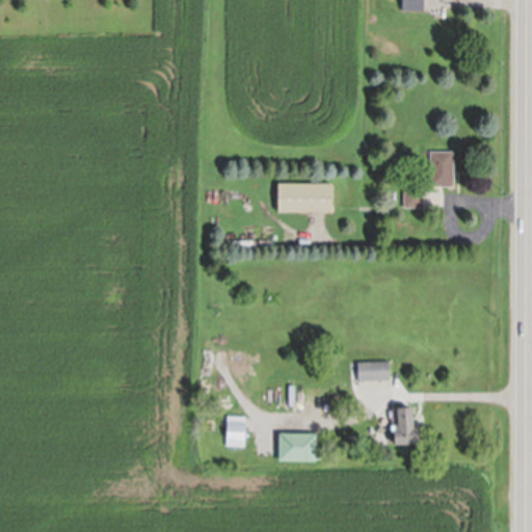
[(403,0),(424,0),(424,11),(403,11),(403,0)]
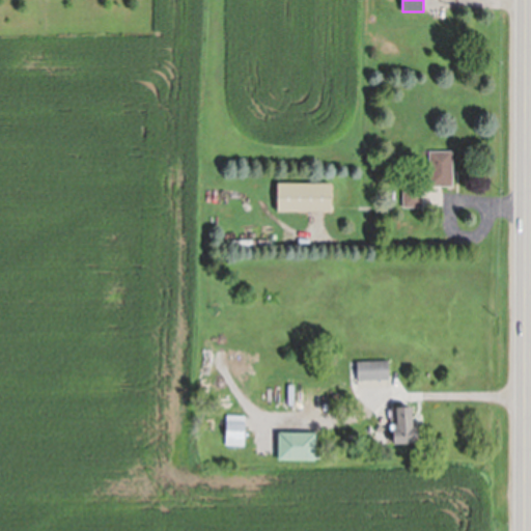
[(429,187),(429,151),(453,151),(453,187),(429,187)]
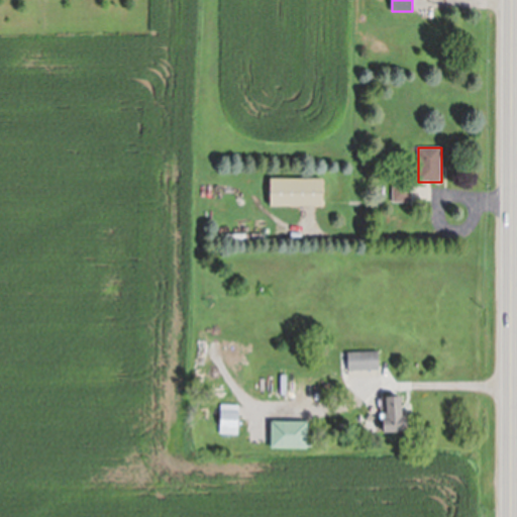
[(393,202),(393,179),(412,179),(412,202),(393,202)]
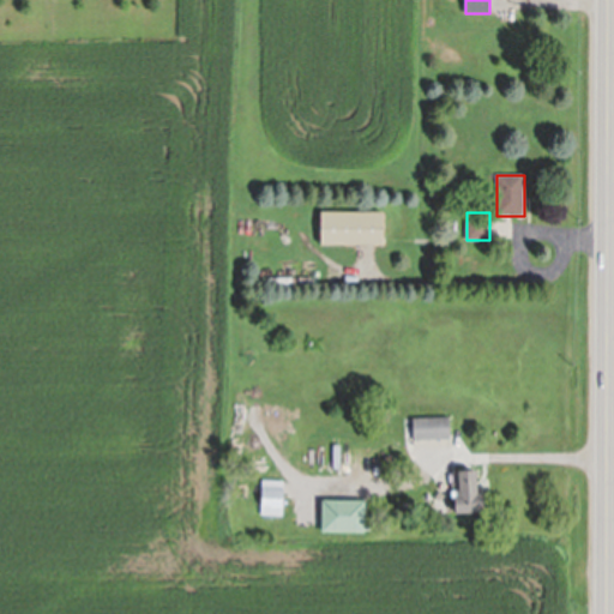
[(321,214),(384,214),(384,246),(321,246),(321,214)]
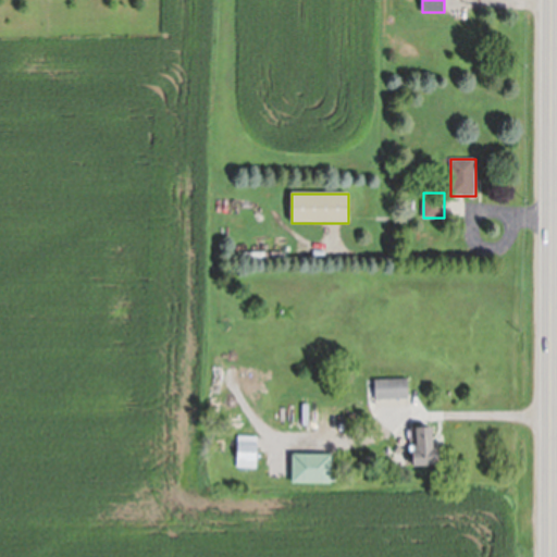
[(375,380),(408,379),(408,398),(375,399),(375,380)]
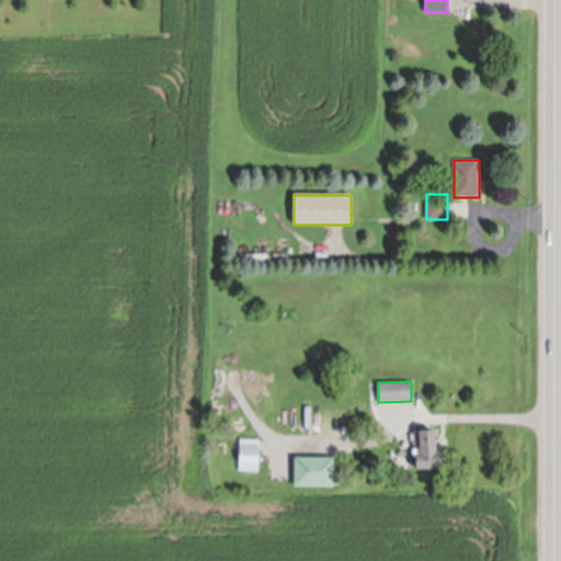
[(415,466),(415,456),(416,456),(416,451),(420,451),(419,434),(435,434),(436,456),(441,455),(442,471),(416,472),(416,466),(415,466)]
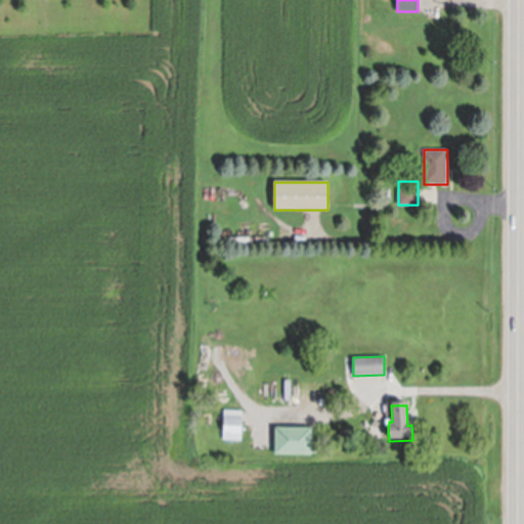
[(223,434),(224,409),(243,410),(242,434),(223,434)]
